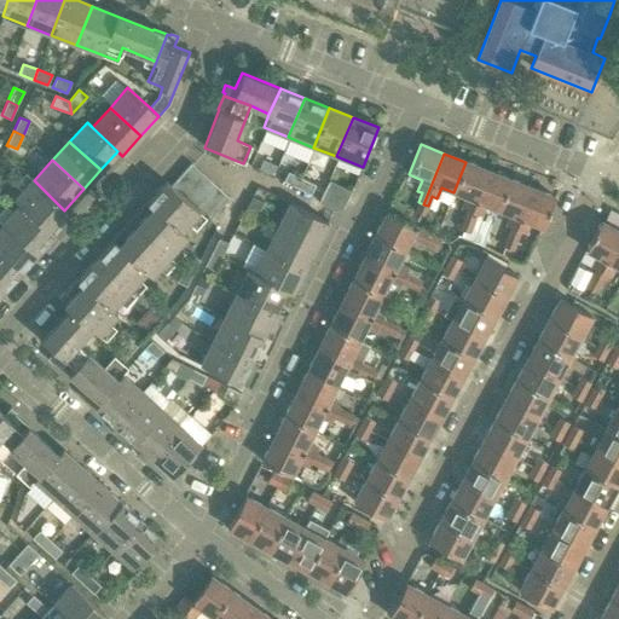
[(461,208),(466,210),(470,212),(487,171),(466,162),(453,192),(466,197),(461,208)]
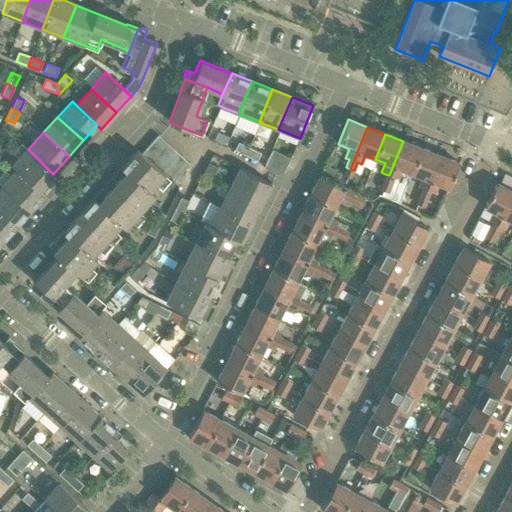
[(158,135),(141,154),(165,175),(172,182),(189,163),(158,135)]
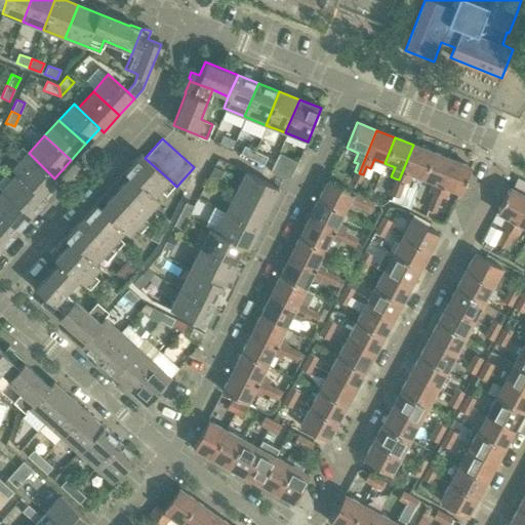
[(411,173),(422,177),(433,152),(413,145),(399,179),(395,178),(392,186),(396,188),(397,188),(402,190),(399,198),(394,196),(393,198),(392,201),(410,208),(417,191),(406,186),(411,173)]
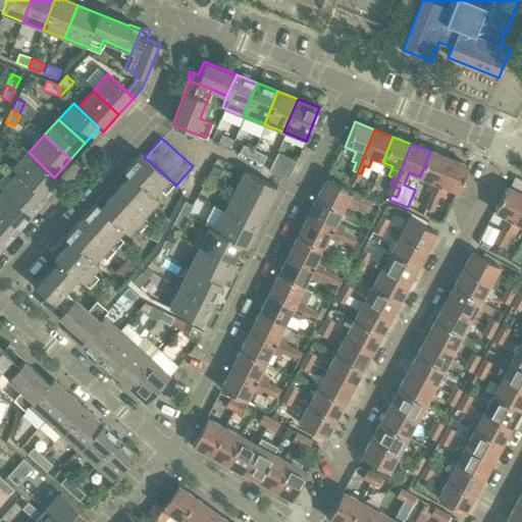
[(239,153),(250,159),(254,151),(243,145),(239,153)]
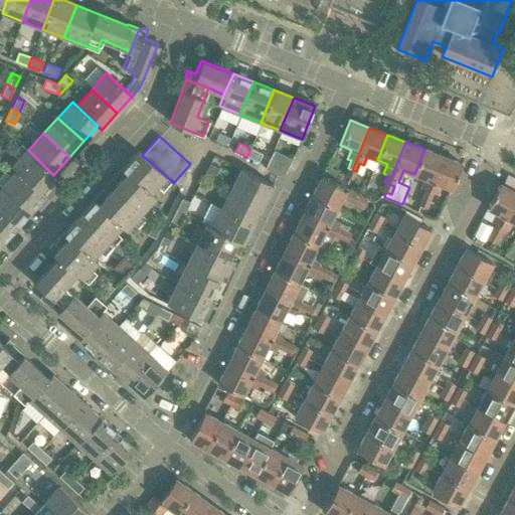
[(11,165),(16,169),(43,195),(44,195),(54,184),(55,185),(60,180),(53,175),(28,150),(26,148),(11,165)]
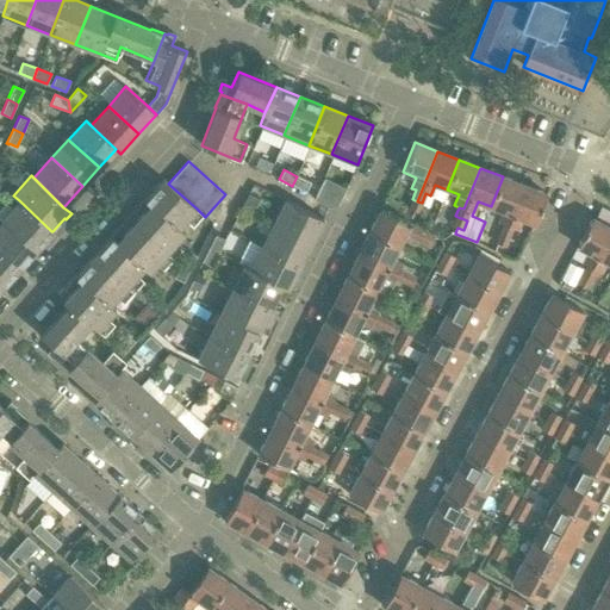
[(297,176),(292,186),(305,192),(306,192),(310,182),(297,176)]
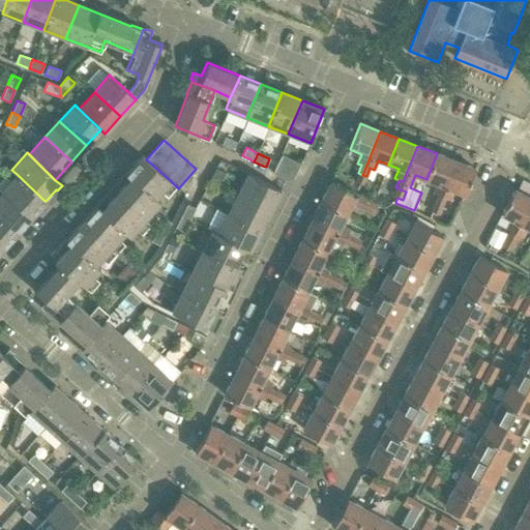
[(437,153),(427,179),(436,183),(433,193),(437,195),(428,217),(433,219),(435,213),(455,162),(437,153)]
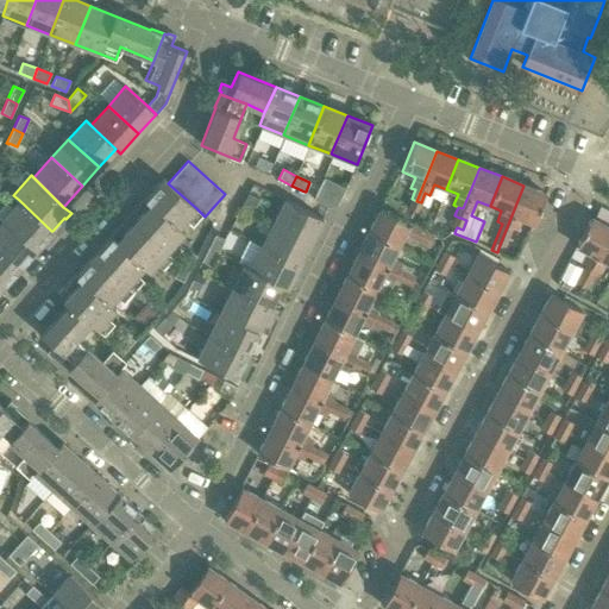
[(324,177),(314,196),(313,200),(328,207),(337,205),(345,188),(324,177)]
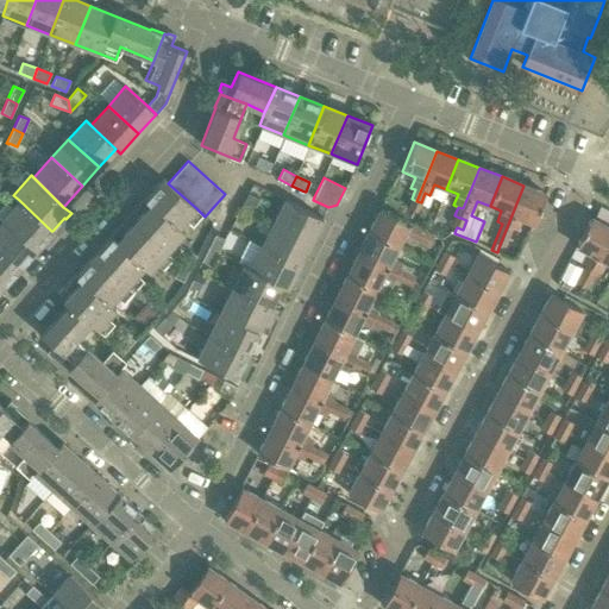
[(144,198),(138,203),(179,238),(183,232),(179,227),(196,208),(168,183),(163,179),(145,198),(144,198)]
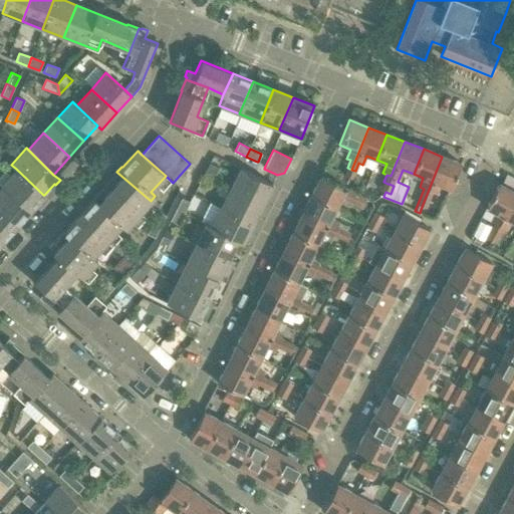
[(461,164),(442,157),(422,207),(426,208),(432,192),(436,194),(440,185),(451,189),(452,187),(461,164)]
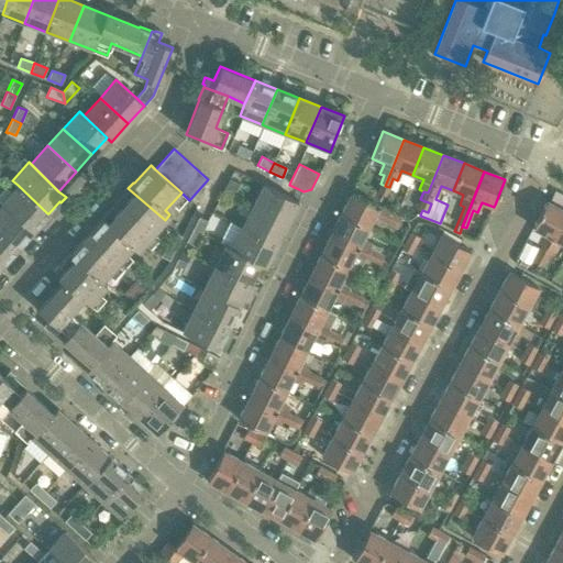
[(229,179),(222,191),(231,196),(238,184),(229,179)]
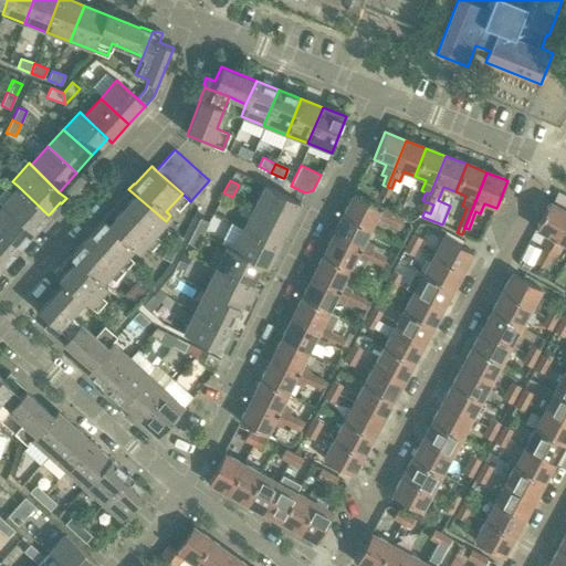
[(388,197),(391,188),(387,187),(383,185),(379,194),(384,196),(388,197)]
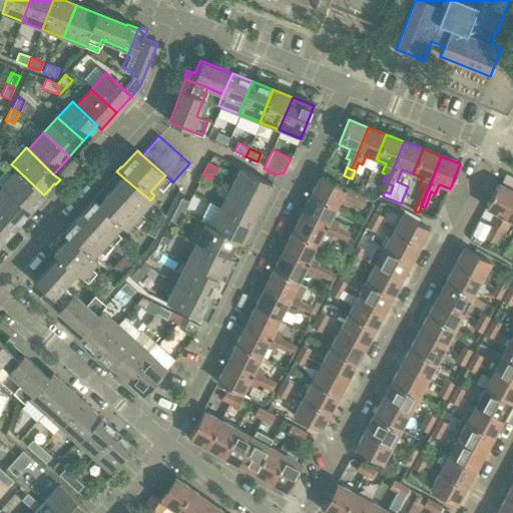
[(16,168),(2,184),(30,209),(43,194),(16,168)]
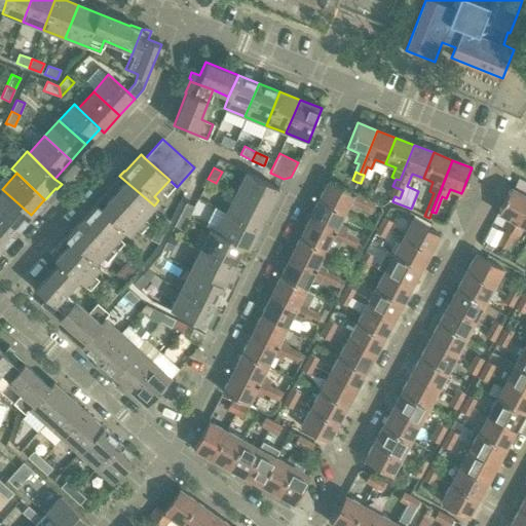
[(246,173),(235,193),(267,209),(277,188),(246,173)]
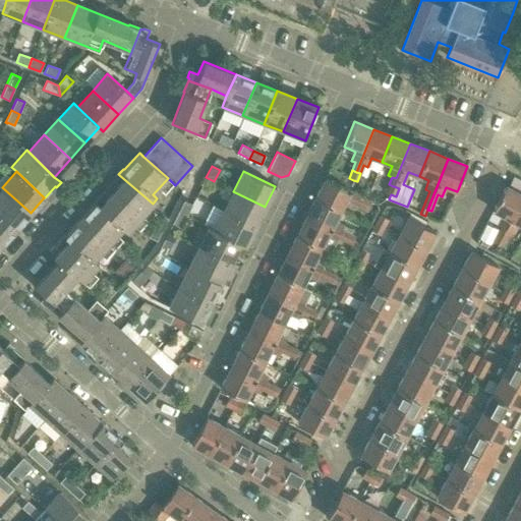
[(118,174),(109,185),(142,216),(153,204),(118,174)]
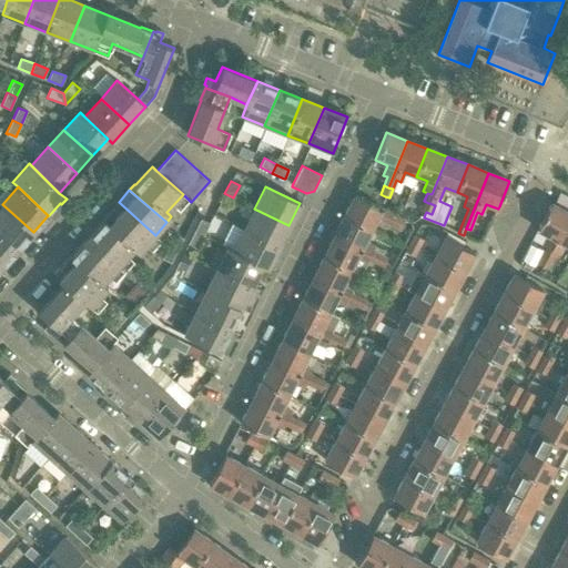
[(224,193),(217,206),(226,211),(233,198),(224,193)]
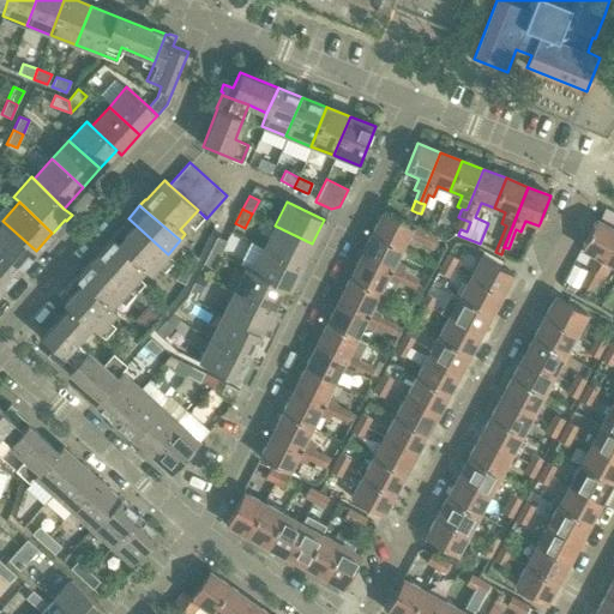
[(383,211),(372,233),(401,247),(407,235),(432,247),(437,238),(383,211)]
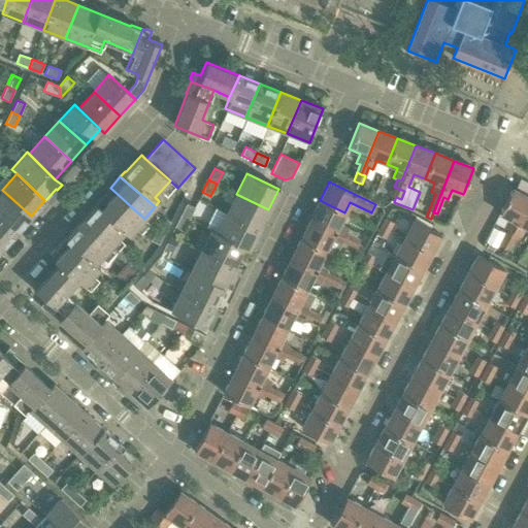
[(398,189),(394,187),(391,195),(396,197),(401,199),(404,191),(399,189),(398,189)]
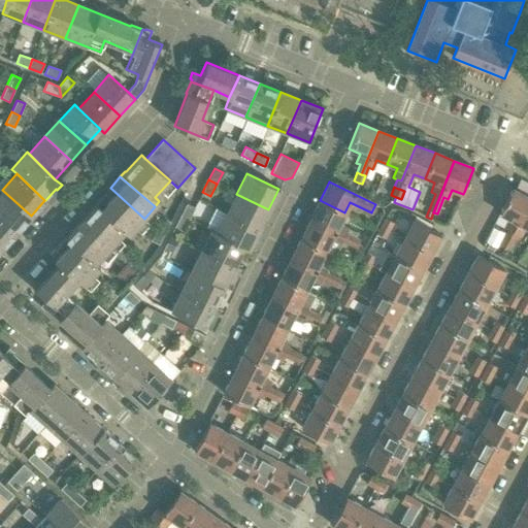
[(95,205),(95,206),(125,232),(129,236),(144,219),(110,188),(104,194),(94,205),(95,205)]
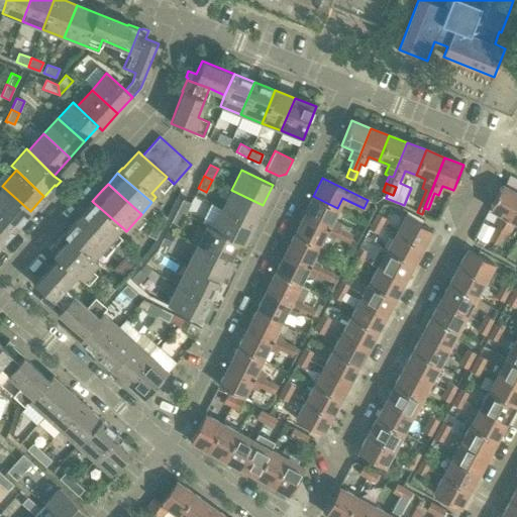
[(489,240),(493,242),(516,197),(516,193),(502,185),(489,209),(498,214),(493,223),(497,225),(489,240)]
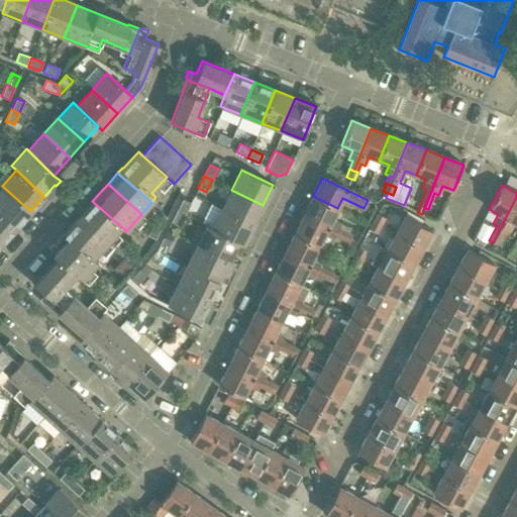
[(3,188),(0,191),(0,209),(17,225),(30,211),(2,186),(1,187),(3,188)]
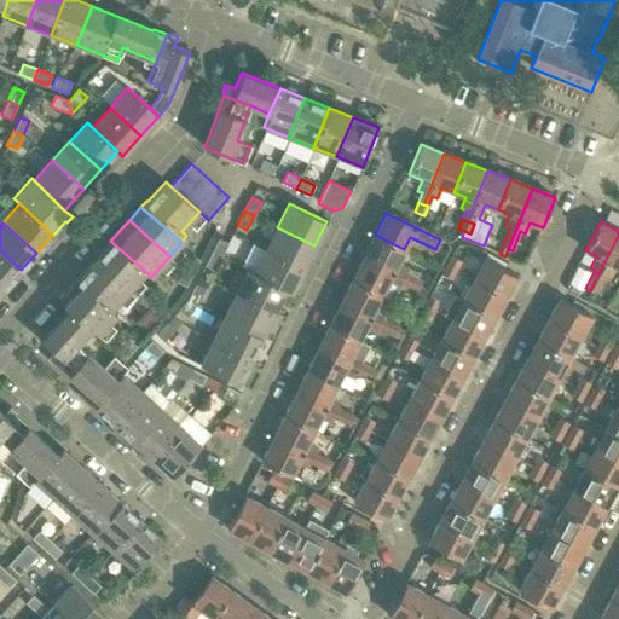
[(277,227),(265,252),(304,270),(314,246),(277,227)]
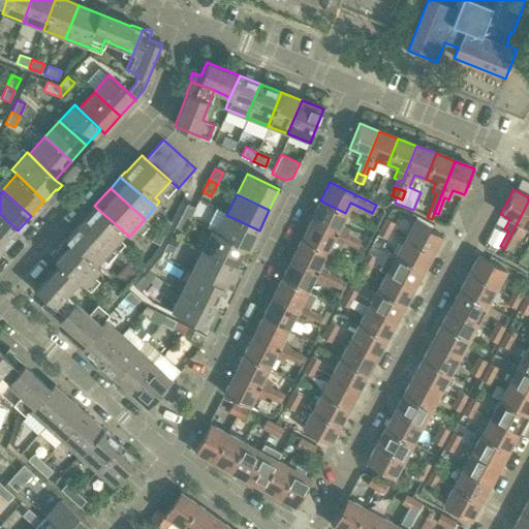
[(320,200),(310,220),(359,245),(361,241),(355,238),(358,234),(339,224),(345,213),(320,200)]
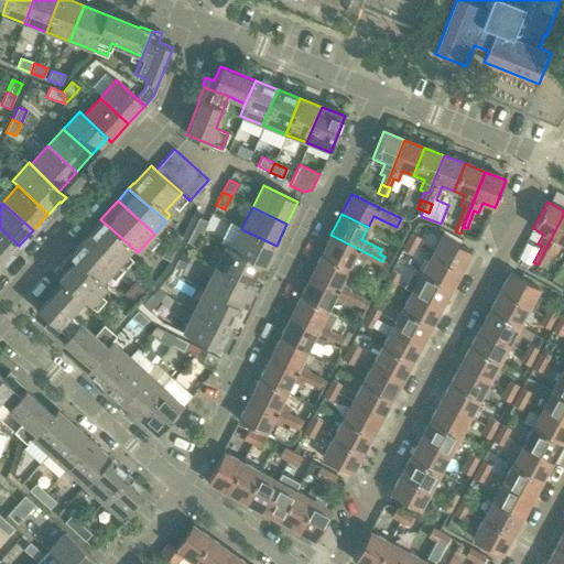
[(561,242),(563,243),(563,215),(538,264),(542,267),(551,250),(555,252),(561,242)]
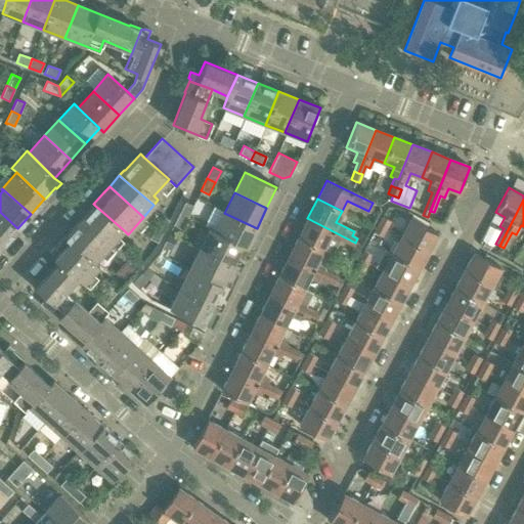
[(185,202),(179,214),(187,218),(192,206),(185,202)]
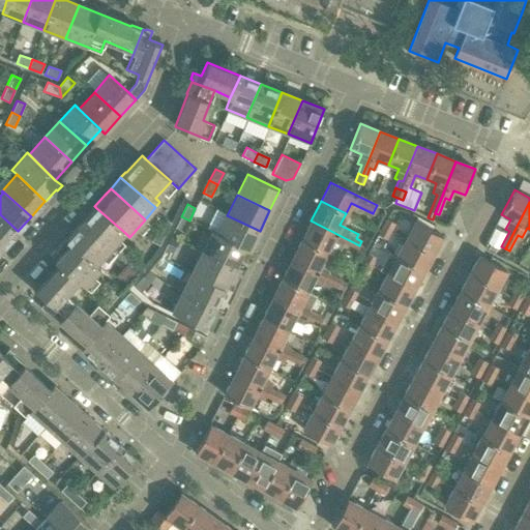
[(95,207),(82,223),(111,248),(125,233),(95,207)]
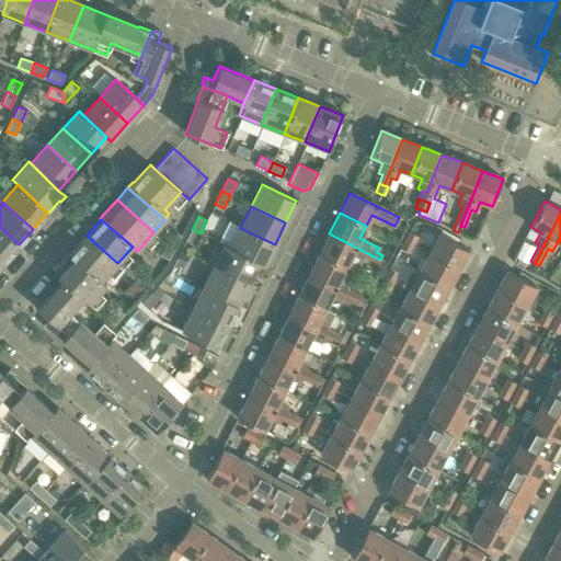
[(0,227),(0,263),(1,264),(19,244),(0,227)]
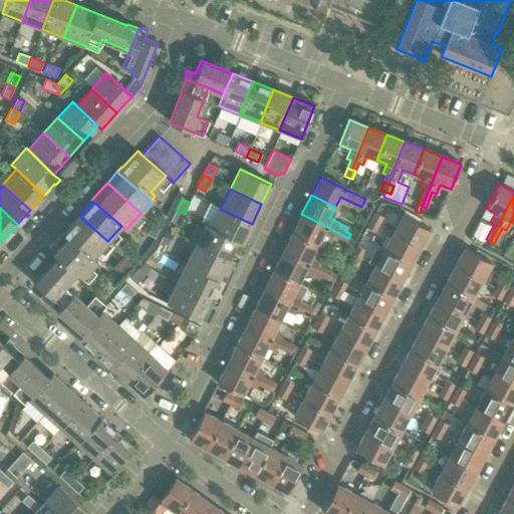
[(205,224),(205,226),(236,241),(242,243),(252,224),(220,209),(211,227),(205,224)]
